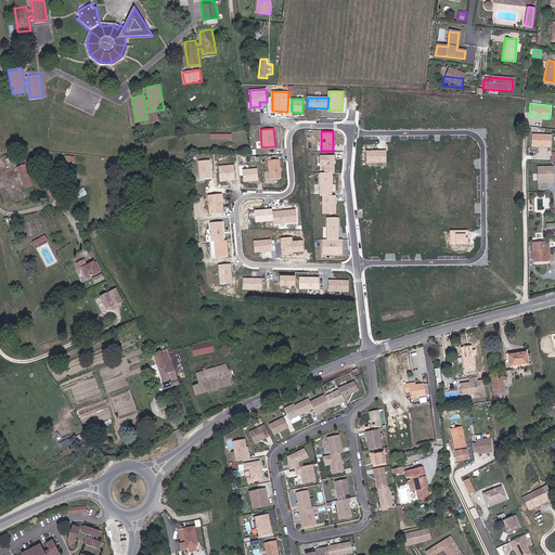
[(554,134),(532,133),(531,145),(554,147),(554,134)]
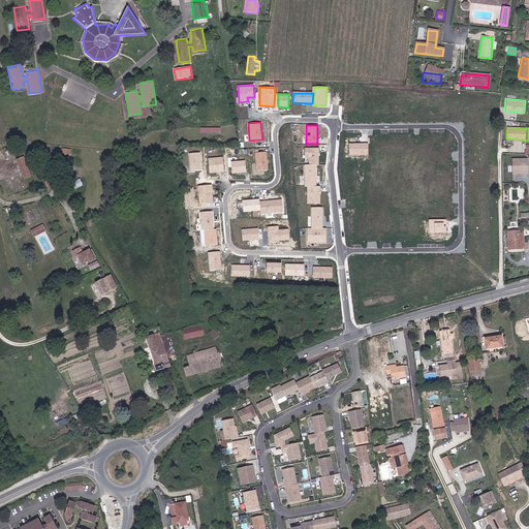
[(367,144),(349,144),(349,155),(367,155),(367,144)]
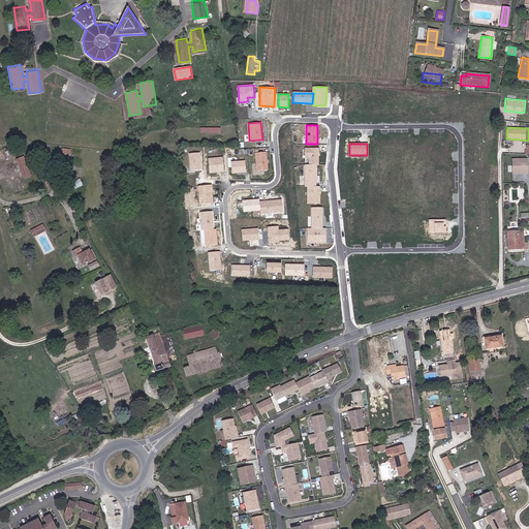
[(319,164),(319,148),(305,147),(305,156),(310,156),(309,163),(319,164)]
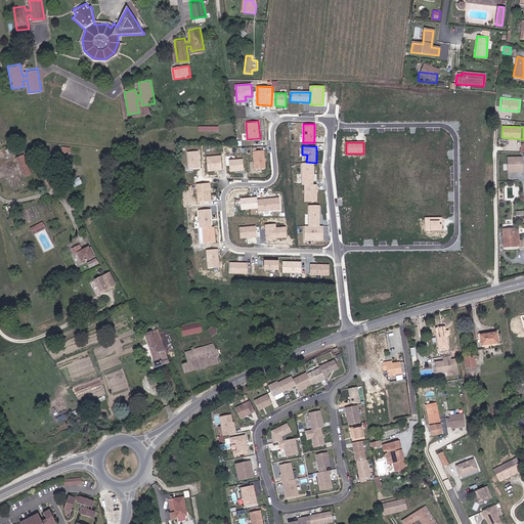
[(199,151),(187,153),(188,169),(200,168),(199,151)]
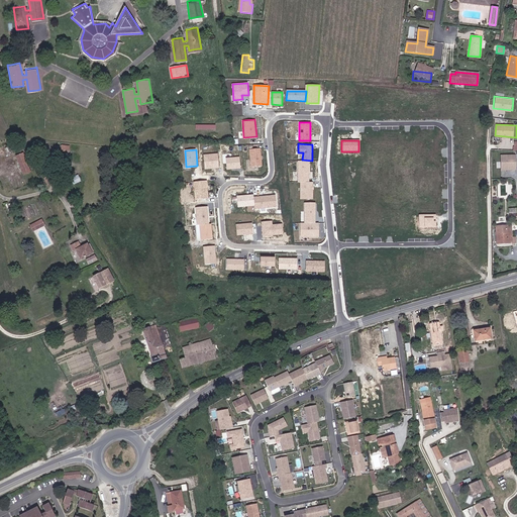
[(261,149),(249,149),(250,167),(262,166),(261,149)]
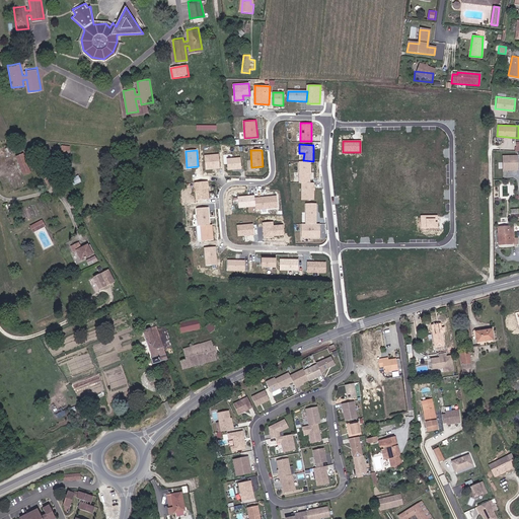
[(34,172),(27,155),(21,157),(27,174),(34,172)]
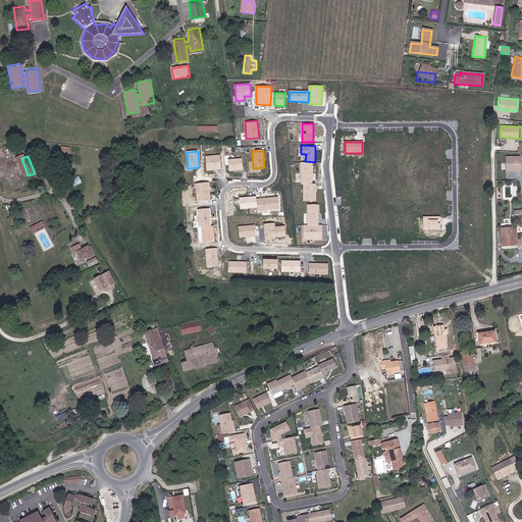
[(220,156),(206,157),(207,169),(221,168),(220,156)]
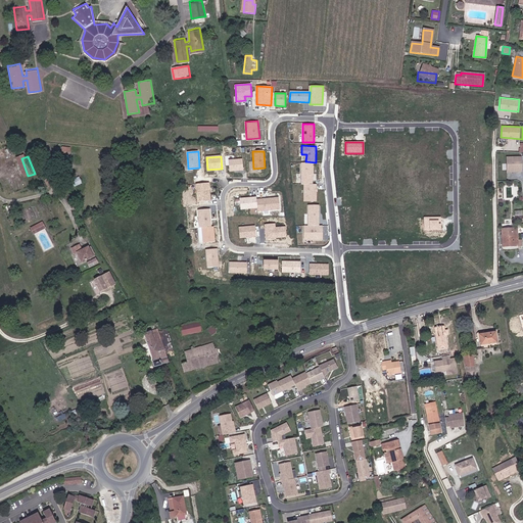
[(522,156),(505,156),(505,172),(522,172),(522,156)]
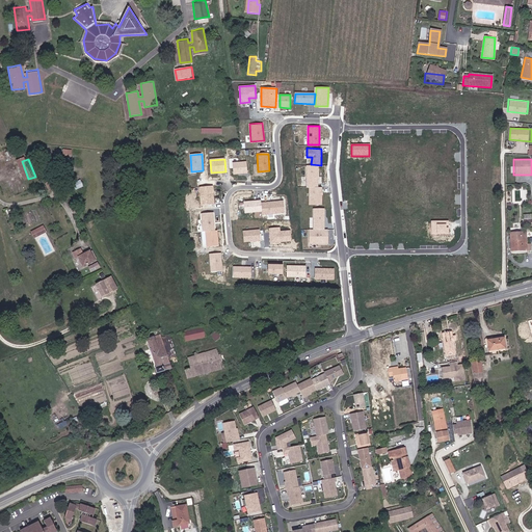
[(247,162),(233,163),(233,175),(247,174),(247,162)]
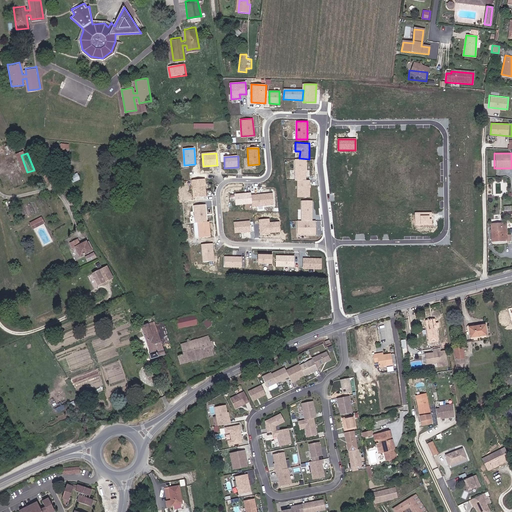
[(307,178),(307,160),(296,160),(296,178),(307,178)]
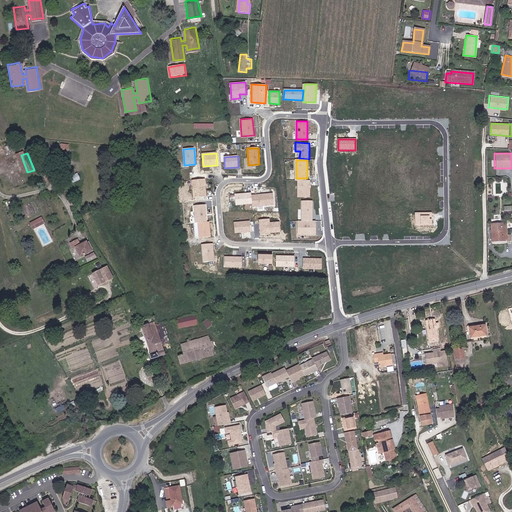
[(58,182),(53,173),(48,176),(52,184),(58,182)]
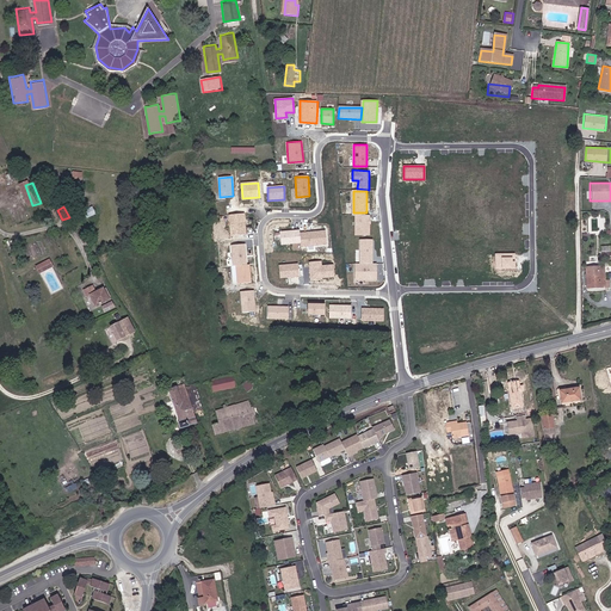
[(92,207),(84,210),(87,217),(96,214),(92,207)]
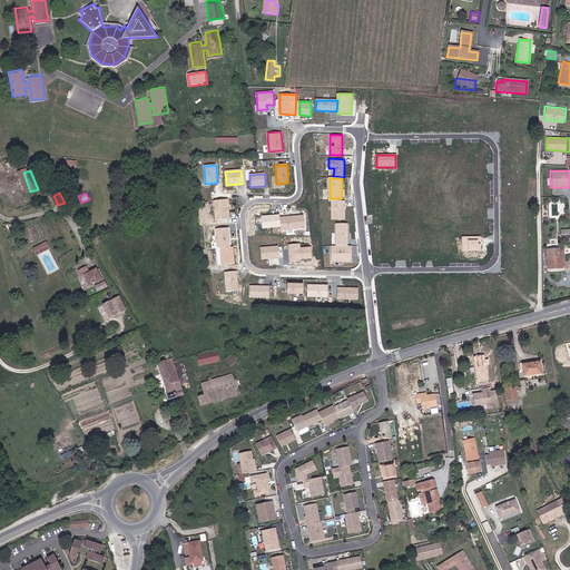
[(229,199),(213,202),(215,222),(231,219),(229,199)]
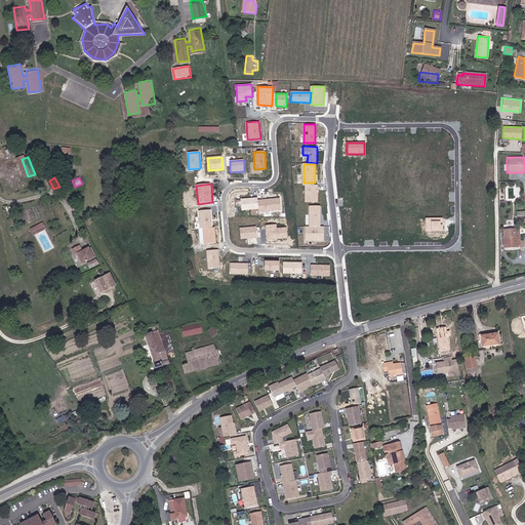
[(318,201),(318,185),(306,185),(306,202),(318,201)]
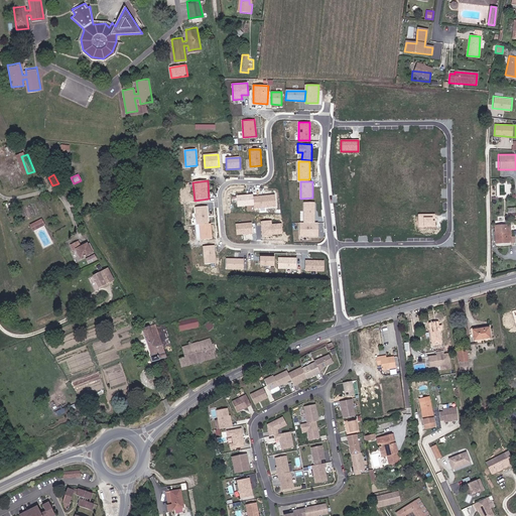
[(253,195),(237,197),(238,207),(254,205),(254,210),(276,207),(275,195),(254,197),(253,195)]
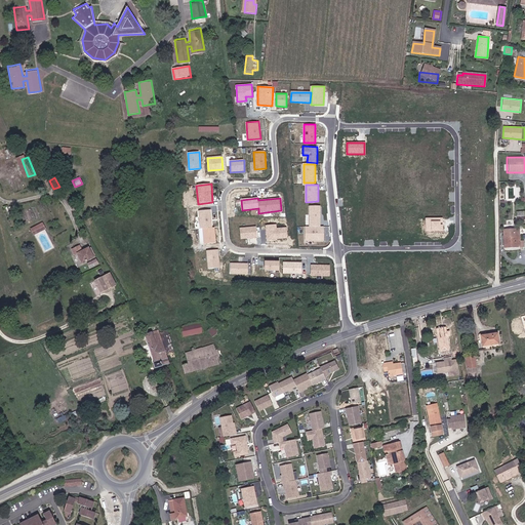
[(320,205),(309,205),(309,226),(320,226),(320,205)]
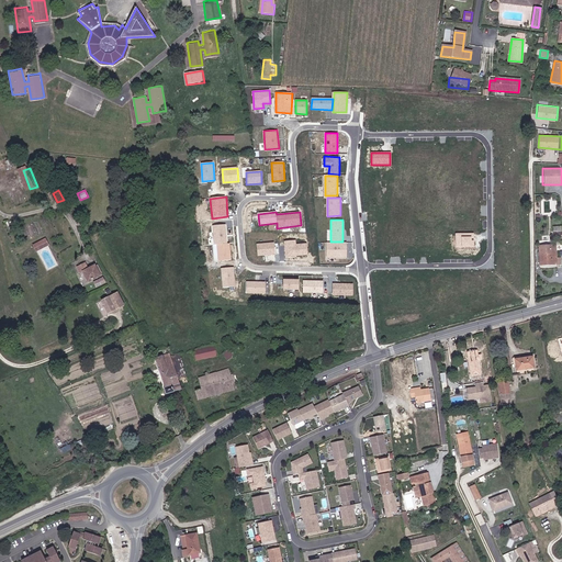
[(227,244),(225,225),(212,226),(214,245),(217,245),(227,244)]
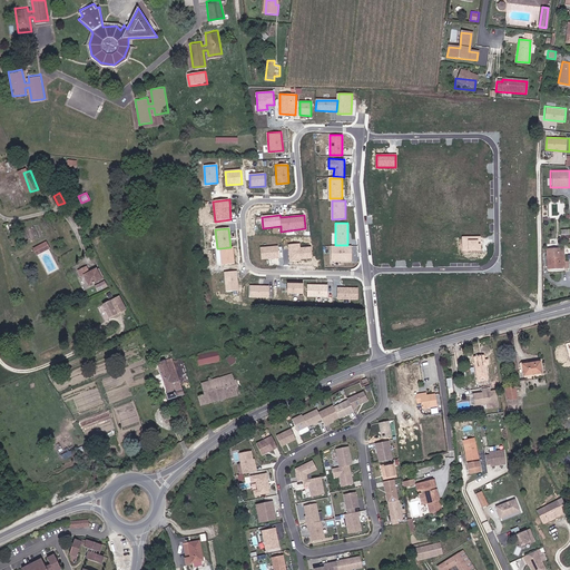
[(480,237),(462,237),(462,252),(480,252),(480,237)]
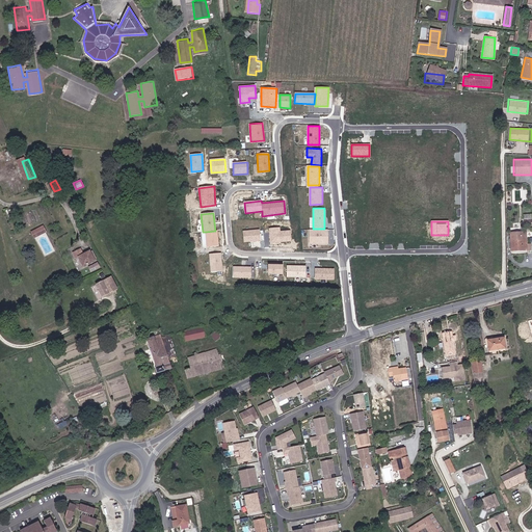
[(33,236),(36,234),(43,232),(46,230),(43,224),(41,227),(33,229),(31,230),(33,236)]
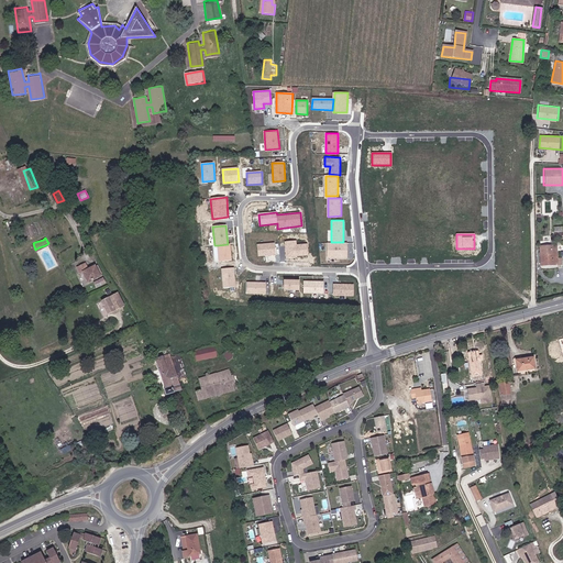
[(284,242),(286,257),(308,255),(307,244),(296,245),(296,241),(284,242)]
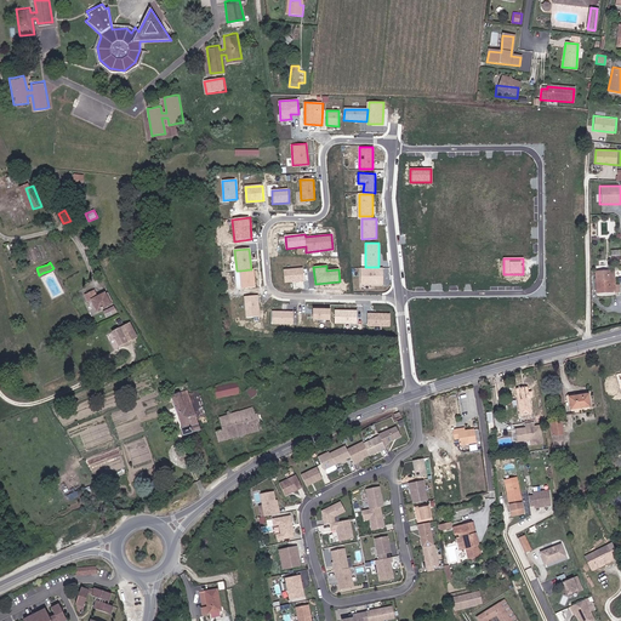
[(303,268),(284,269),(285,283),(305,280),(303,268)]
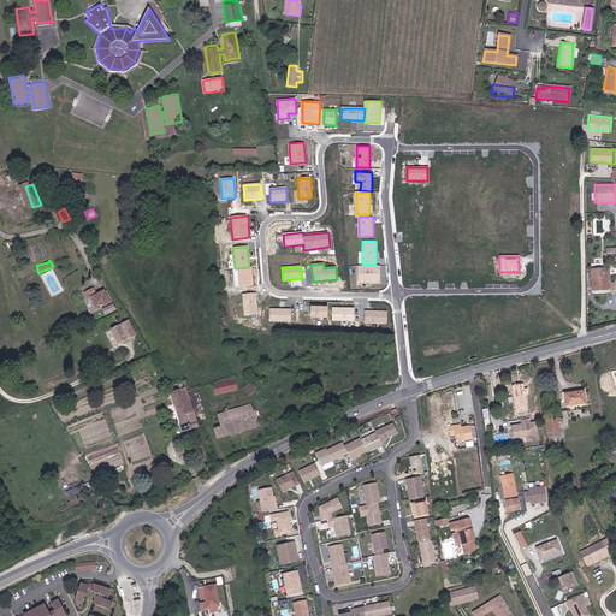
[(379,266),(359,266),(359,280),(380,280),(379,266)]
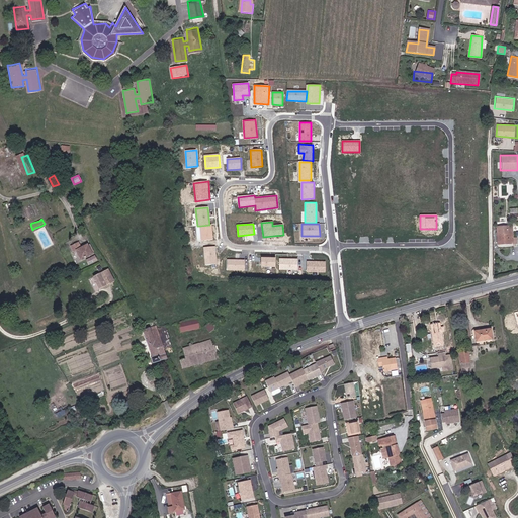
[(200,226),(201,241),(212,240),(211,225),(209,225),(200,226)]
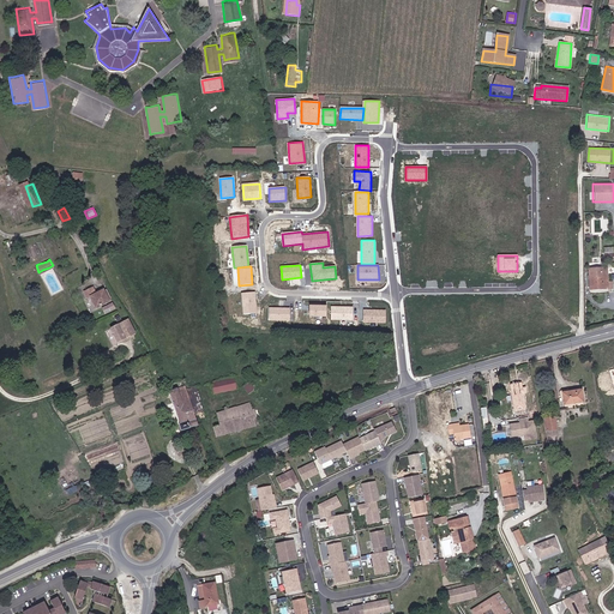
[(608,283),(608,276),(611,276),(609,266),(591,268),(591,288),(611,287),(611,283),(608,283)]
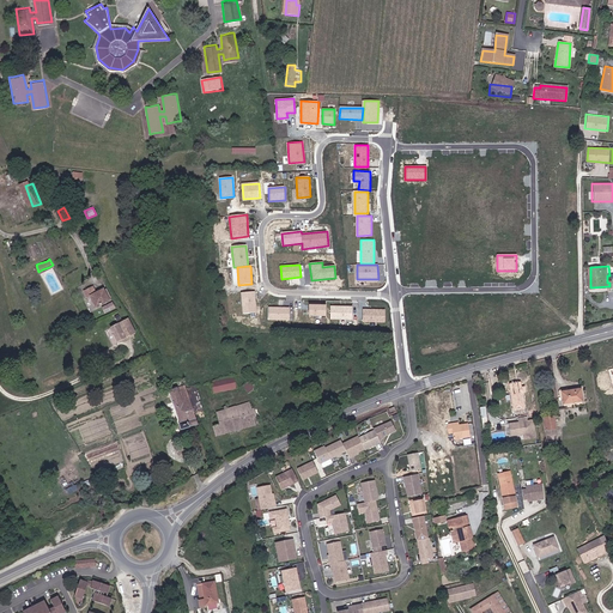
[(93,286),(83,291),(86,297),(89,296),(95,307),(108,301),(103,289),(96,292),(93,286)]
